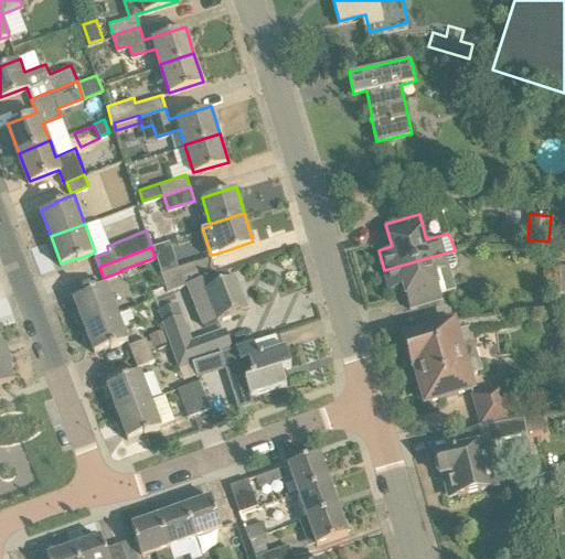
[(455,250),(384,270),(390,288),(403,285),(409,307),(444,297),(443,291),(456,288),(449,265),(454,262),(457,259),(455,250)]
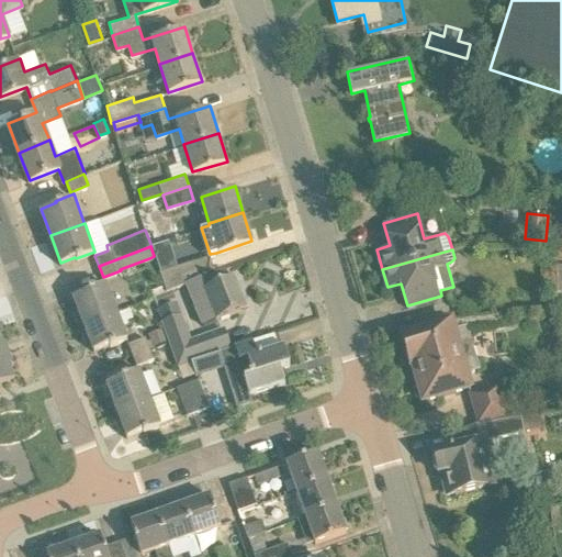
[(214,267),(210,254),(164,268),(159,269),(165,282),(167,289),(169,288),(170,288),(186,282),(205,275),(203,270),(214,267)]
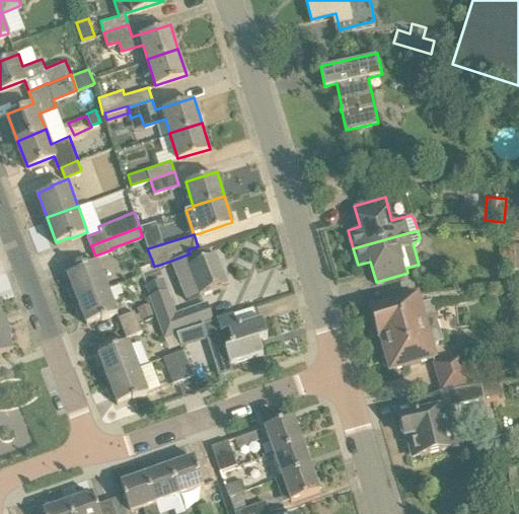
[(187,299),(228,282),(217,253),(193,263),(190,253),(171,261),(187,299)]
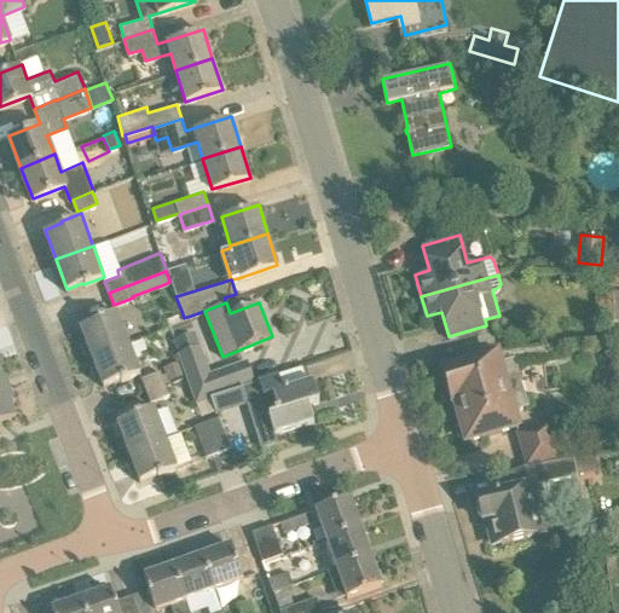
[(92,354),(129,341),(117,310),(98,317),(99,319),(81,325),(92,354)]
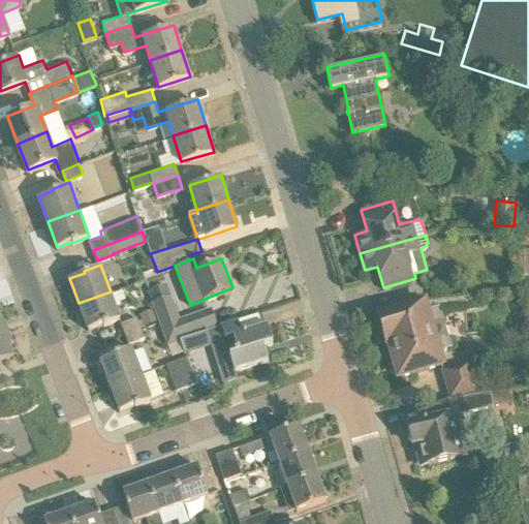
[(111,291),(79,303),(89,328),(102,321),(103,325),(120,317),(111,291)]
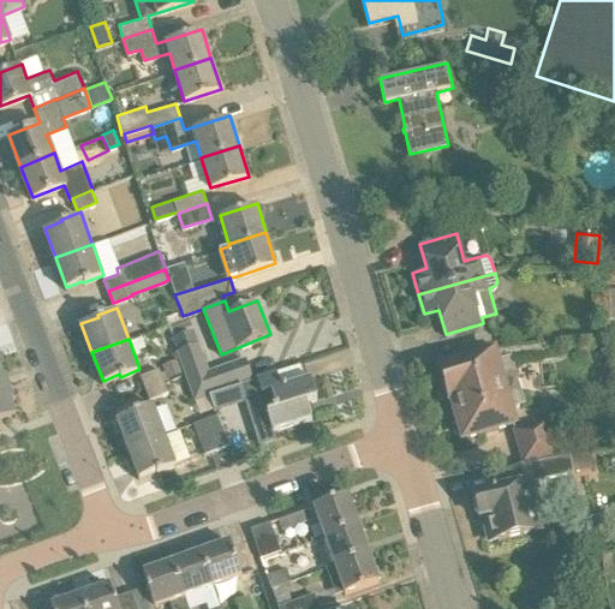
[(245,354),(210,369),(201,341),(199,341),(177,350),(179,356),(180,356),(186,370),(189,377),(187,378),(195,399),(212,393),(212,392),(219,389),(219,390),(242,382),(240,381),(254,376),(245,354)]
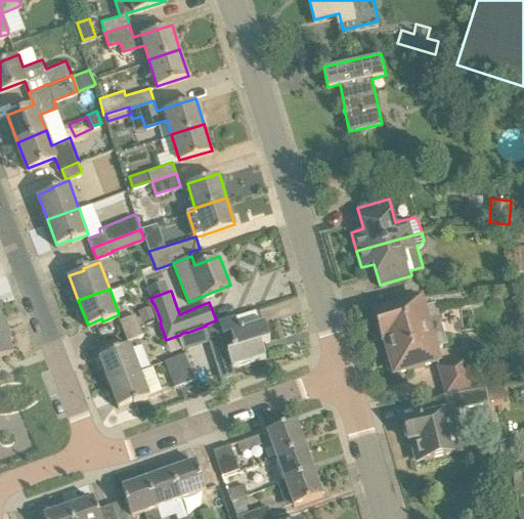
[(437,360),(433,347),(433,346),(447,342),(445,334),(436,305),(423,310),(418,298),(374,310),(382,339),(385,339),(394,372),(437,360)]
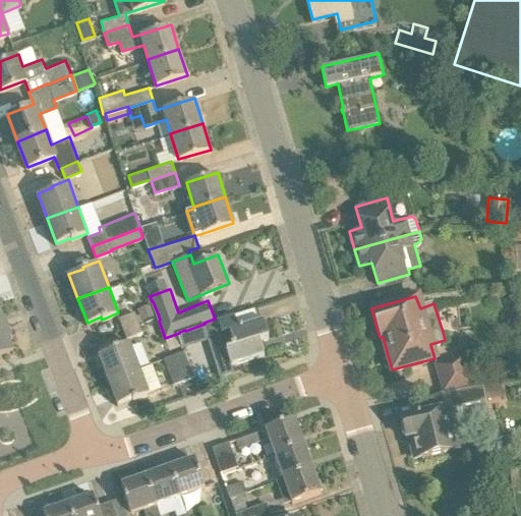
[(142,320),(158,313),(153,301),(152,301),(137,307),(139,312),(142,320)]
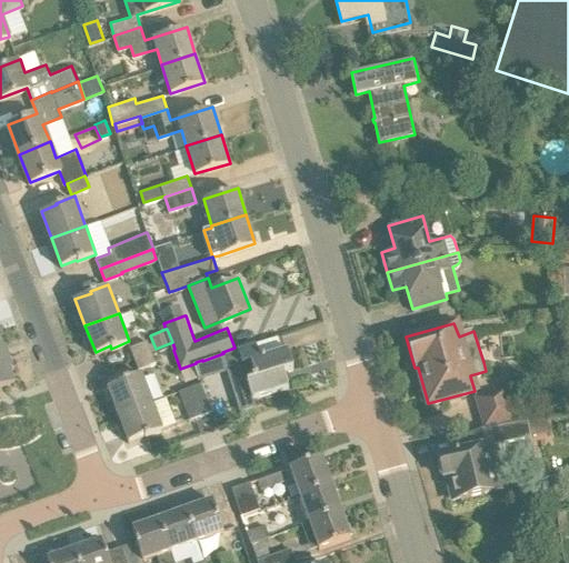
[(133,357),(152,350),(148,339),(130,345),(133,357)]
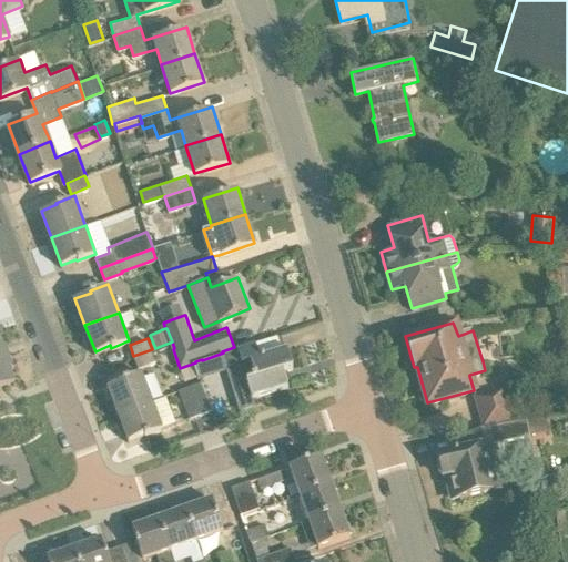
[(286,346),(260,355),(255,341),(234,349),(234,347),(222,351),(223,353),(233,387),(247,382),(252,396),(288,385),(284,369),(293,366),(286,346)]
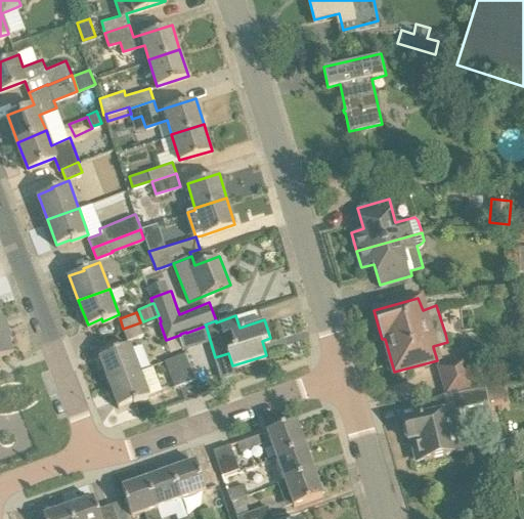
[(127,339),(144,333),(140,322),(123,329),(127,339)]
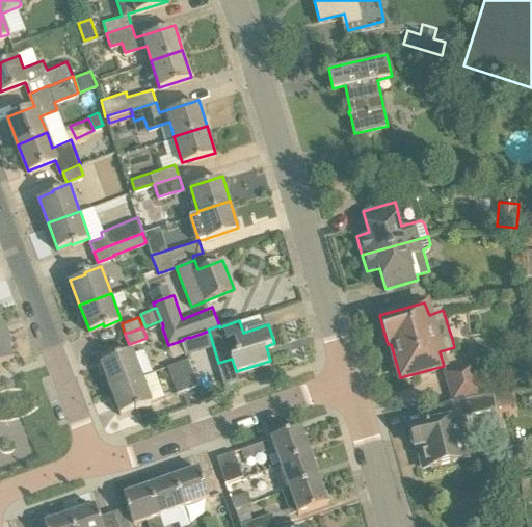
[(0,359),(14,353),(4,330),(0,332),(0,359)]
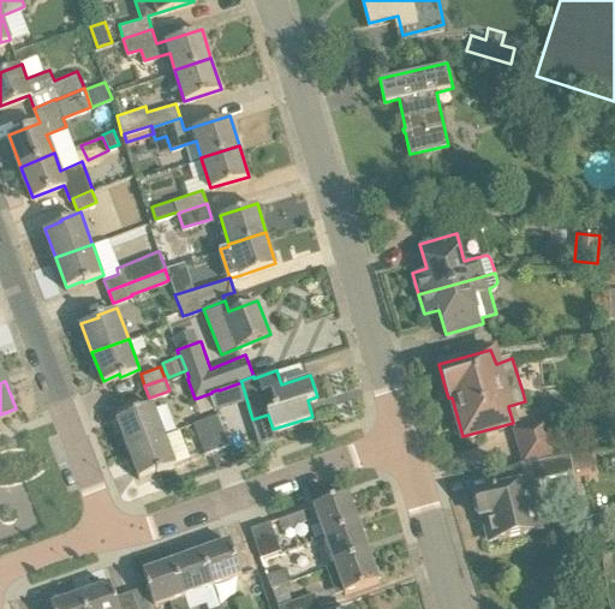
[(165,433),(160,419),(172,416),(166,398),(133,410),(135,412),(117,418),(129,447),(165,433)]
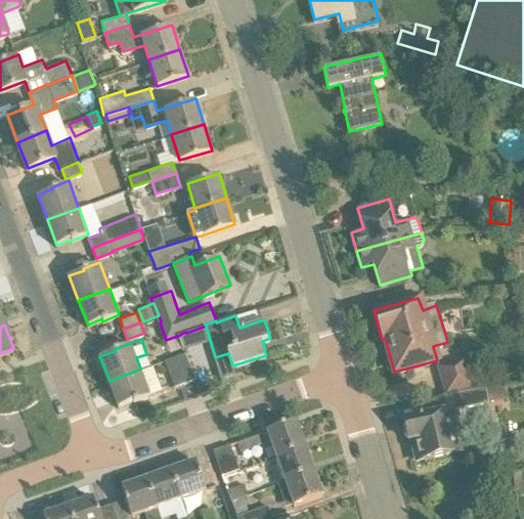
[(195,377),(186,353),(185,351),(166,359),(175,385),(195,377)]
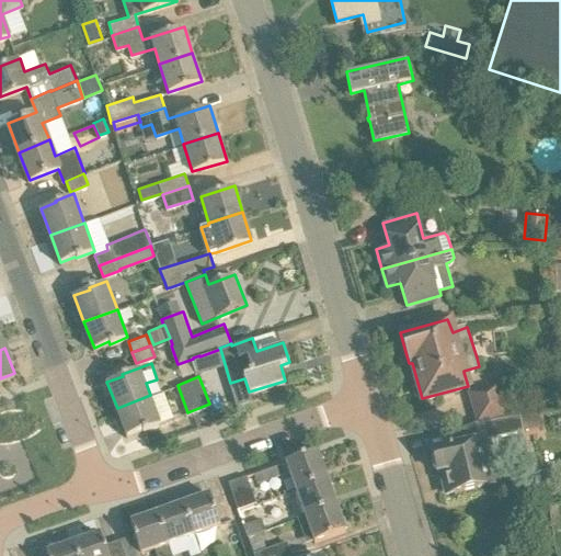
[(478,424),(510,416),(499,381),(467,389),(478,424)]
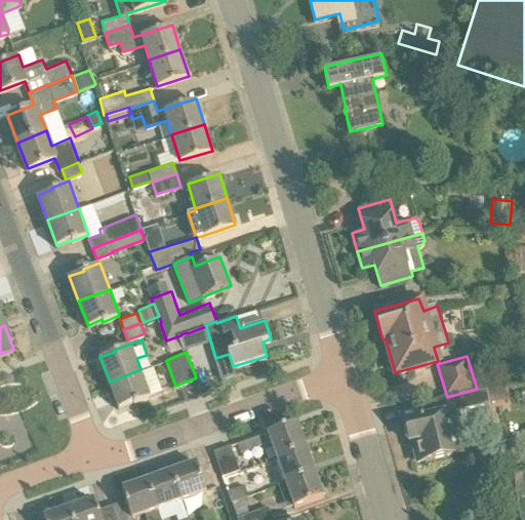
[(140,369),(110,382),(119,406),(133,401),(134,402),(150,396),(140,369)]
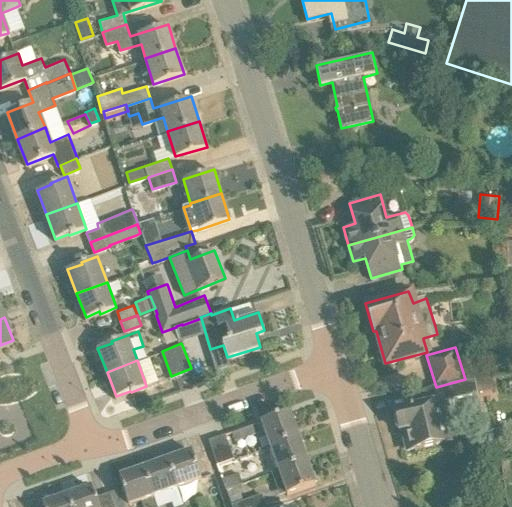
[(452,437),(442,398),(477,391),(477,390),(497,386),(495,374),(475,378),(475,377),(465,379),(436,387),(422,390),(425,400),(422,401),(394,409),(400,429),(403,428),(408,448),(452,437)]
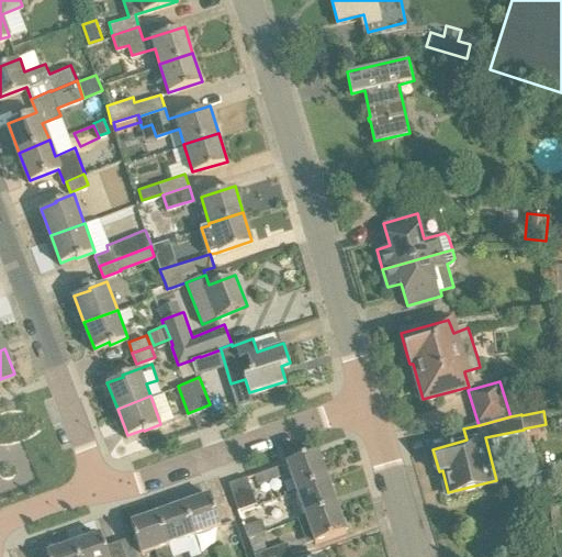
[(296,487),(327,476),(318,450),(305,455),(305,454),(287,460),(296,487)]
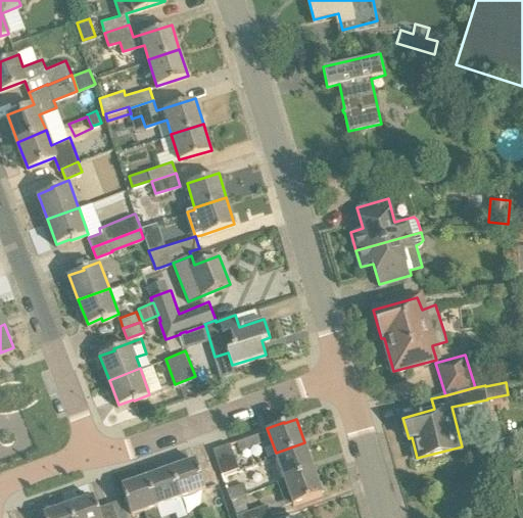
[(238,466),(237,461),(230,442),(214,448),(222,472),(238,466)]
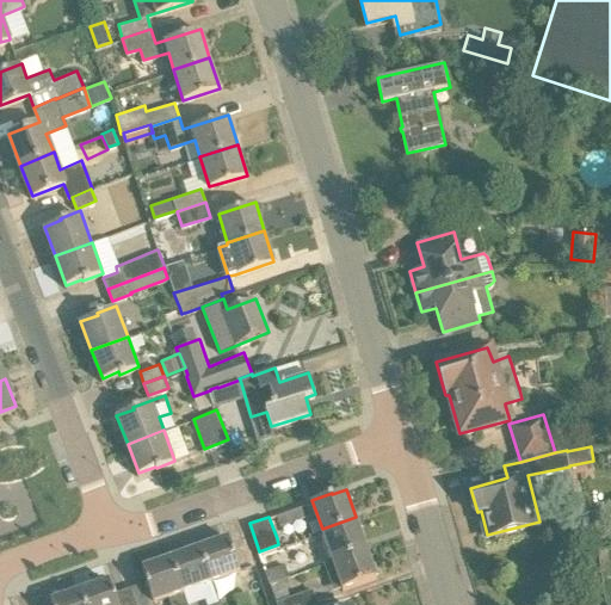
[(333,557),(366,545),(356,517),(322,529),(333,557)]
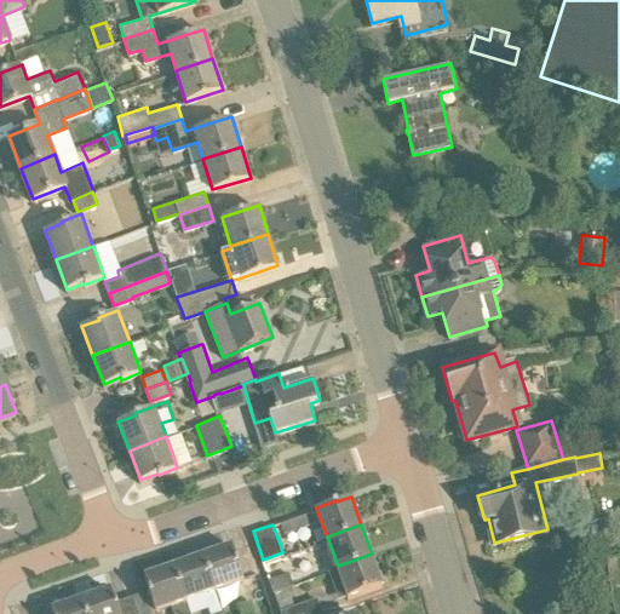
[(202,554),(216,587),(245,577),(231,543),(202,554)]
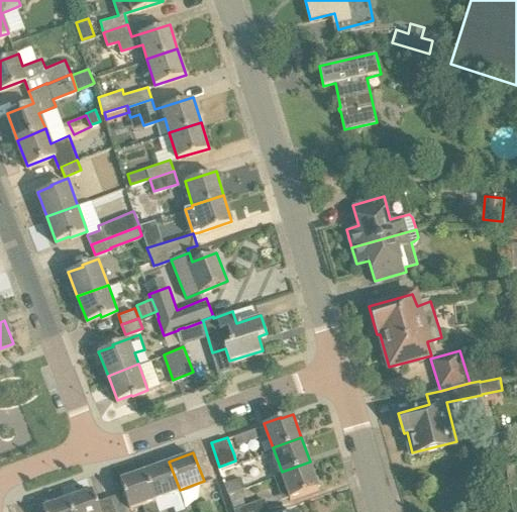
[(145,470),(156,499),(179,490),(180,490),(169,462),(145,470)]
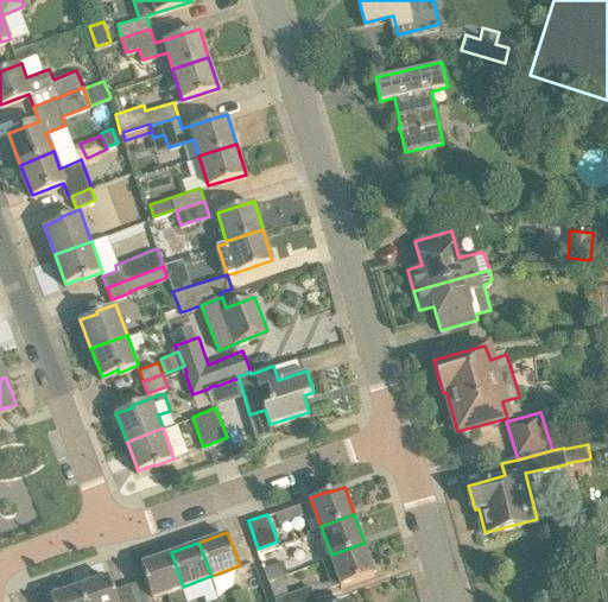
[(333,585),(342,582),(342,583),(375,572),(365,543),(331,555),(322,558),(333,585)]
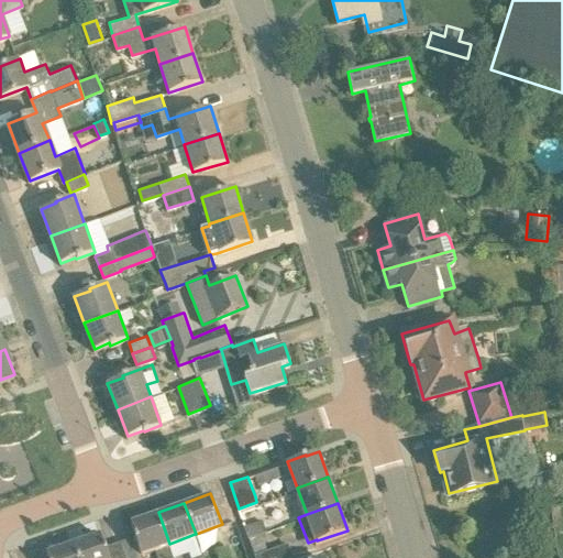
[(157,557),(174,557),(173,554),(169,544),(158,512),(131,522),(135,534),(119,540),(124,557),(143,557),(142,554),(155,549),(157,557)]
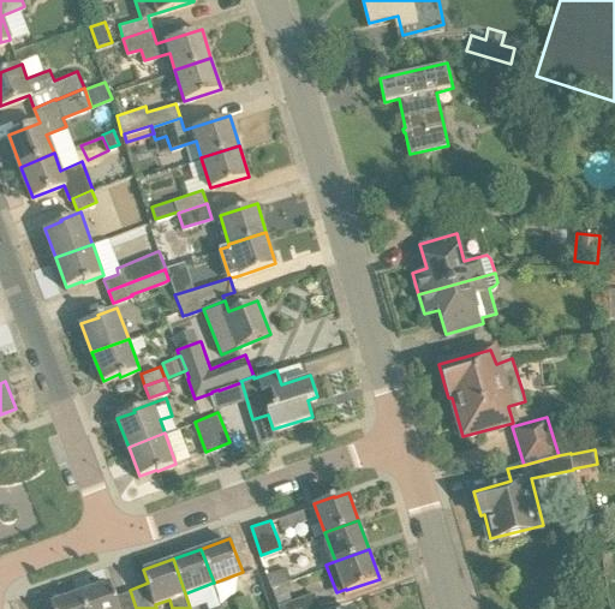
[(272,586),(292,578),(286,566),(267,573),(272,586)]
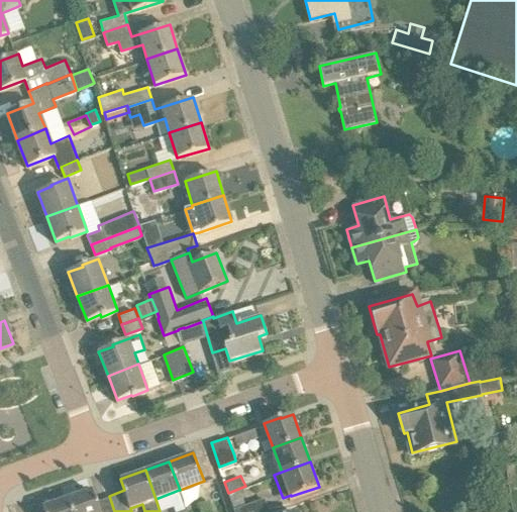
[(245,486),(228,493),(233,508),(245,504),(242,496),(247,494),(245,486)]
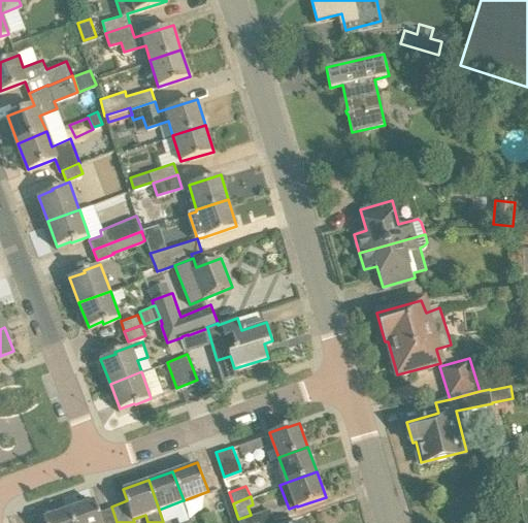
[(117,522),(111,507),(98,512),(94,499),(68,509),(73,522),(117,522)]
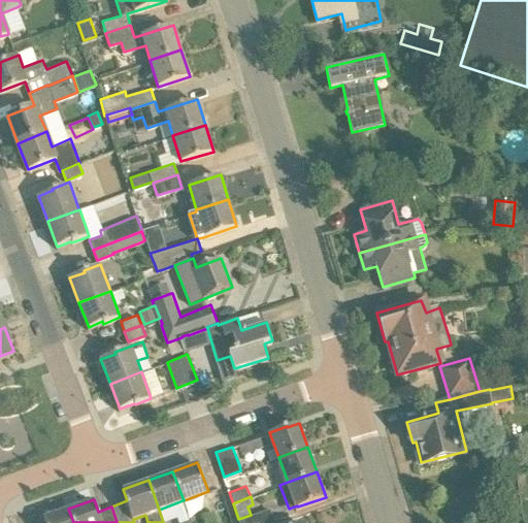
[(274,522),(269,508),(251,515),(238,519),(239,522),(274,522)]
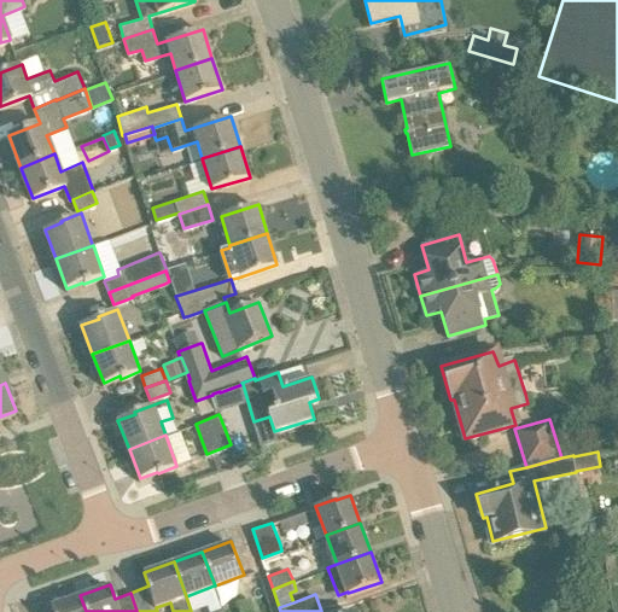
[(86,611),(80,595),(51,605),(53,611),(86,611)]
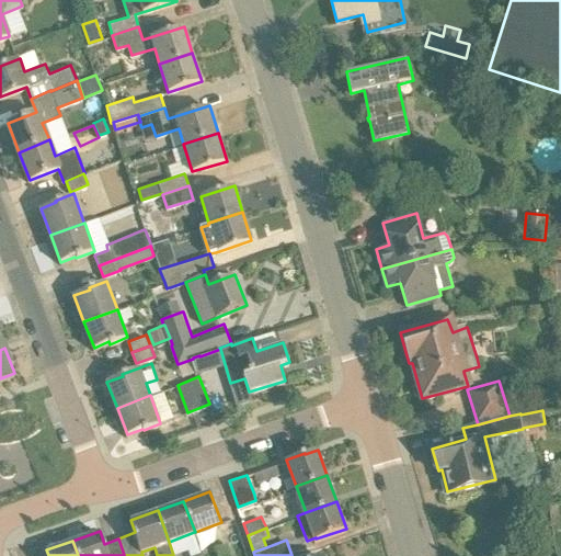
[(231,555),(227,541),(216,545),(218,555),(231,555)]
